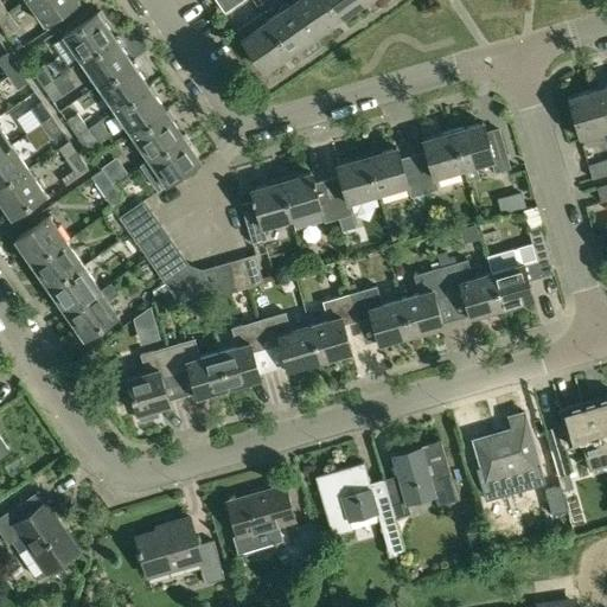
[(77,0),(26,0),(43,25),(78,1),(77,0)]
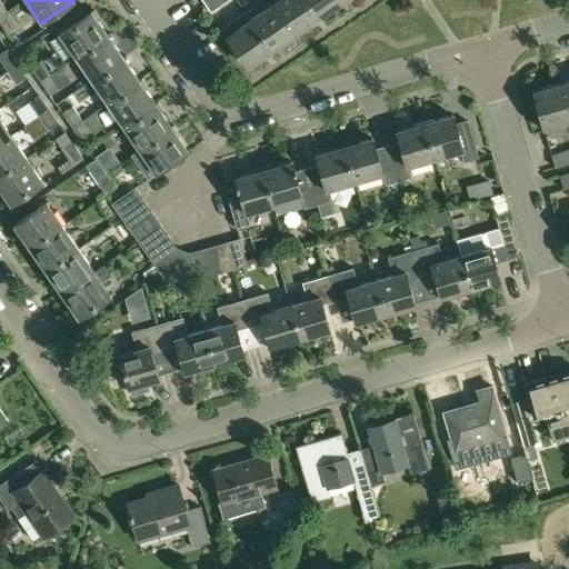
[(201,0),(210,12),(227,0),(201,0)]
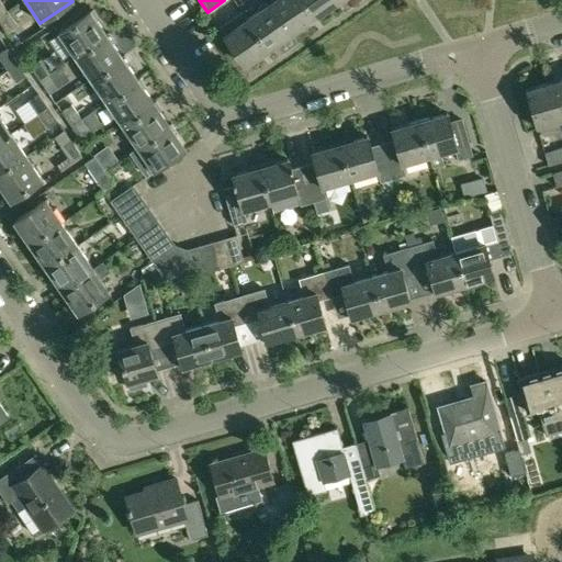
[(299,0),(272,0),(268,3),(289,35),(313,19),(299,0)]
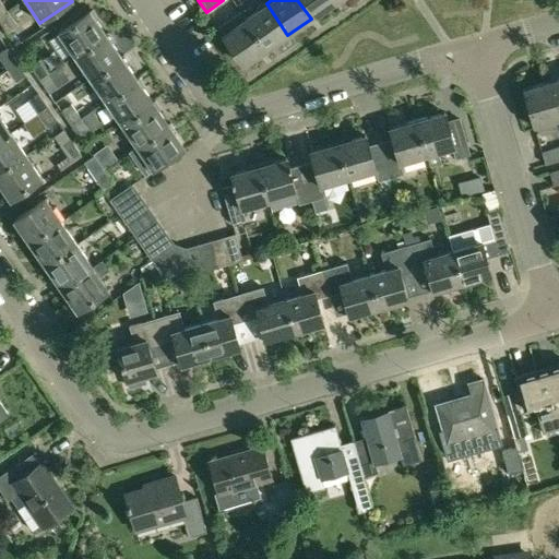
[(297,0),(311,19),(334,3),(331,0),(297,0)]
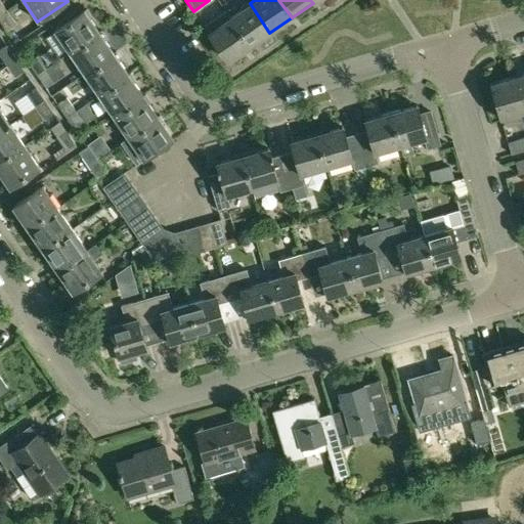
[(269,33),(250,3),(228,18),(249,47),(269,33)]
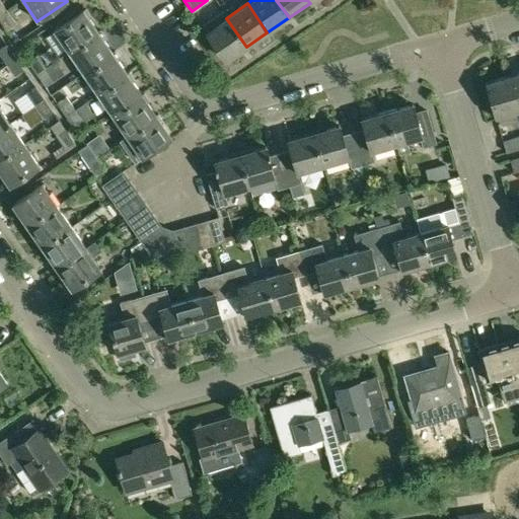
[(66,8),(63,4),(36,21),(40,26),(66,8)]
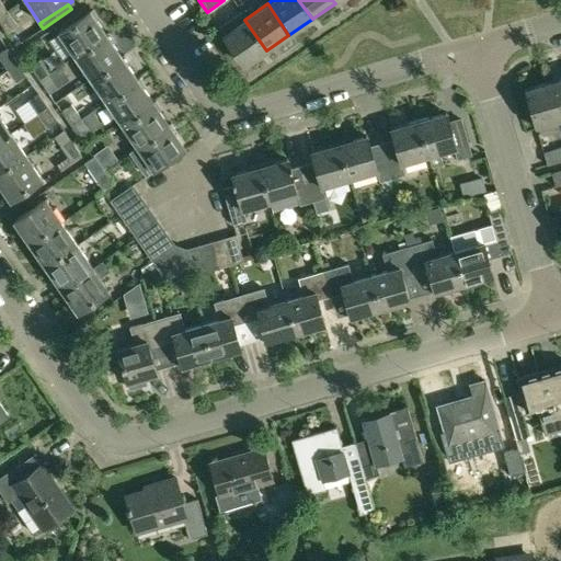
[(8,11),(0,16),(0,22),(1,24),(7,32),(16,24),(8,11)]
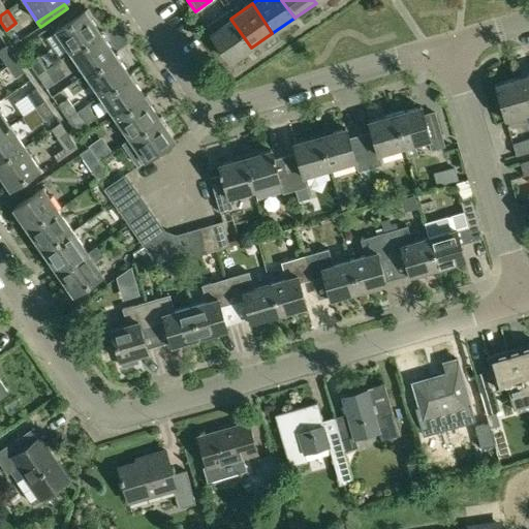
[(53,31),(68,54),(98,33),(83,11),(53,31)]
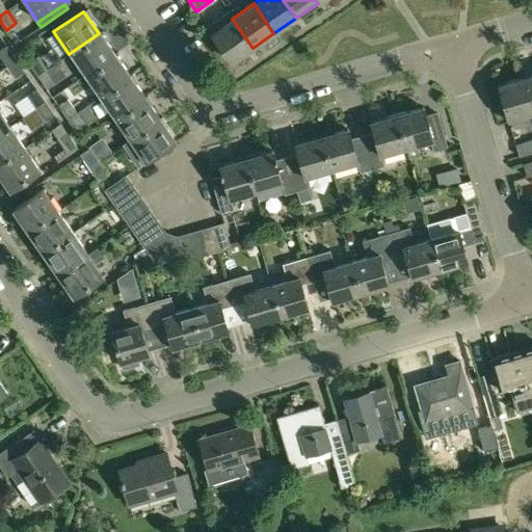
[(228,12),(208,25),(212,32),(210,33),(231,63),(253,48),(232,19),(228,12)]
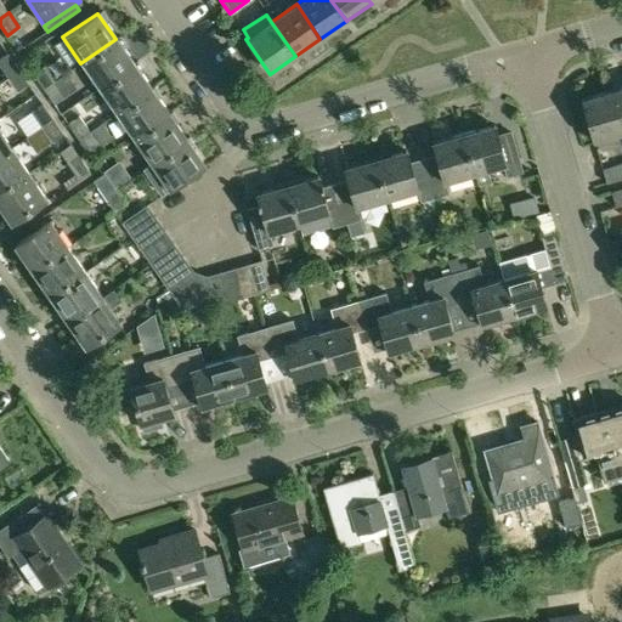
[(80,63),(97,89),(133,64),(116,39),(80,63)]
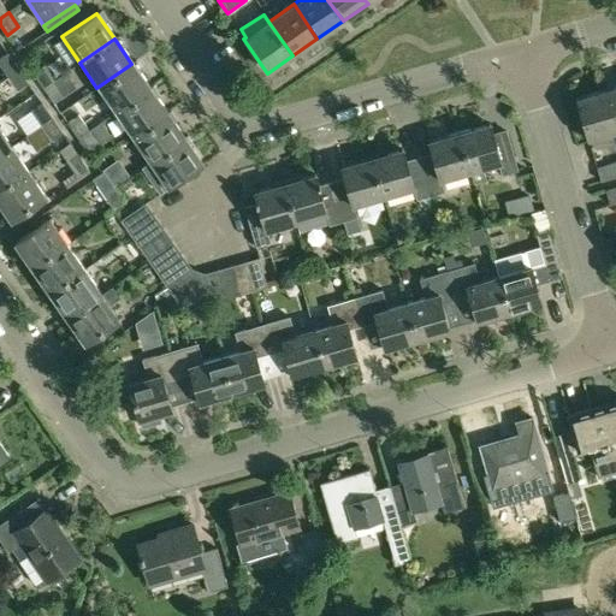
[(9,52),(0,57),(0,65),(6,75),(18,66),(9,52)]
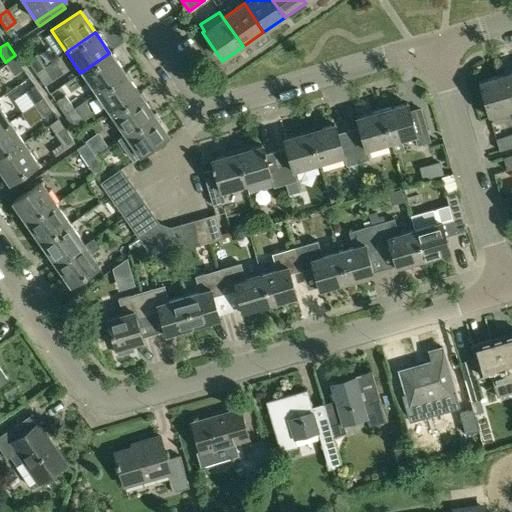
[(37,53),(27,60),(35,72),(45,66),(37,53)]
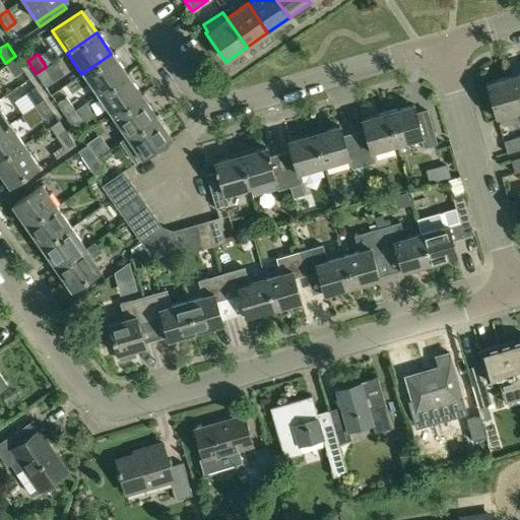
[(81,74),(95,96),(116,82),(126,76),(111,54),(81,74)]
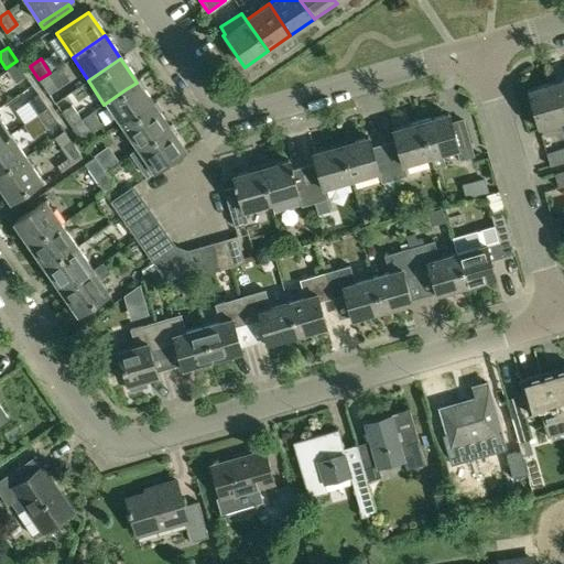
[(17,61),(6,68),(17,83),(26,76),(17,61)]
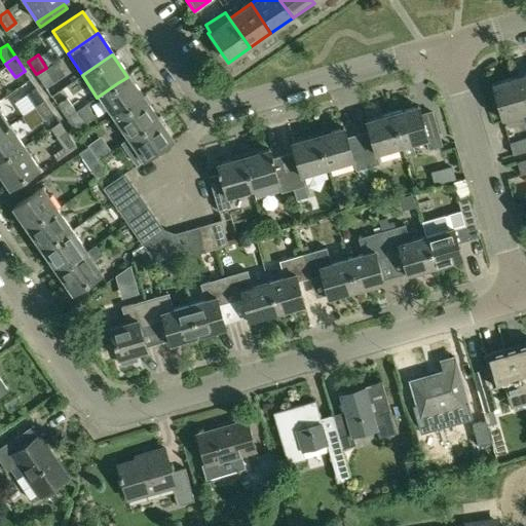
[(46,68),(36,74),(46,88),(55,81),(46,68)]
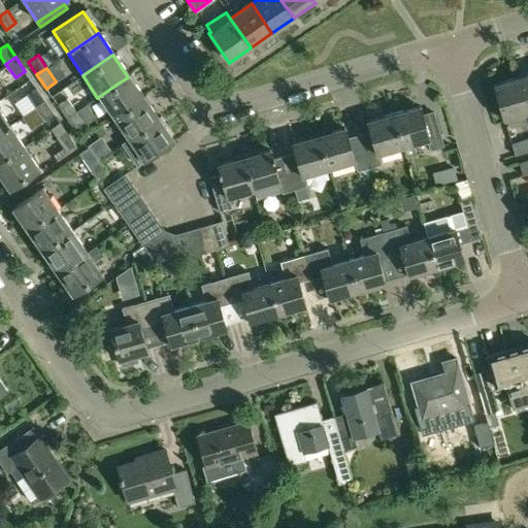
[(527,74),(518,78),(527,111),(527,74)]
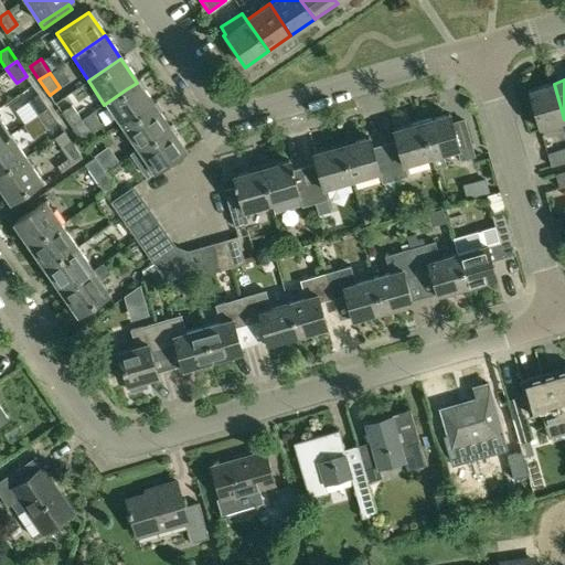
[(104,105),(119,127),(152,105),(141,89),(137,83),(126,89),(104,105)]
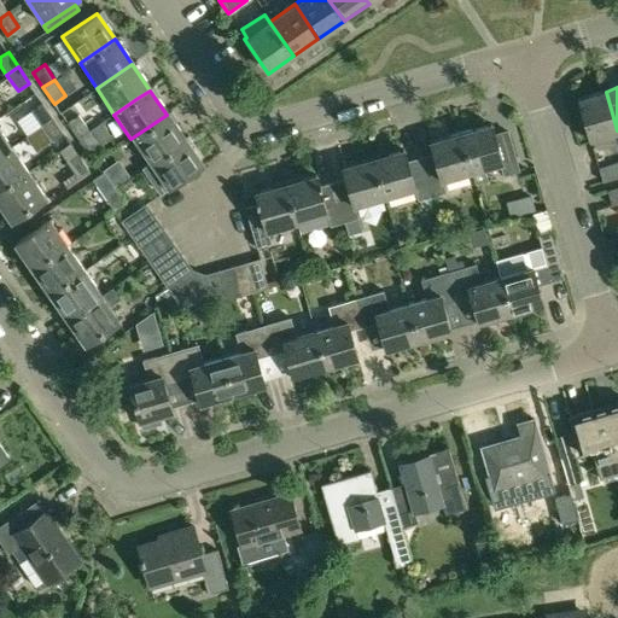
[(617,134),(617,130),(606,92),(577,100),(589,143),(617,134)]
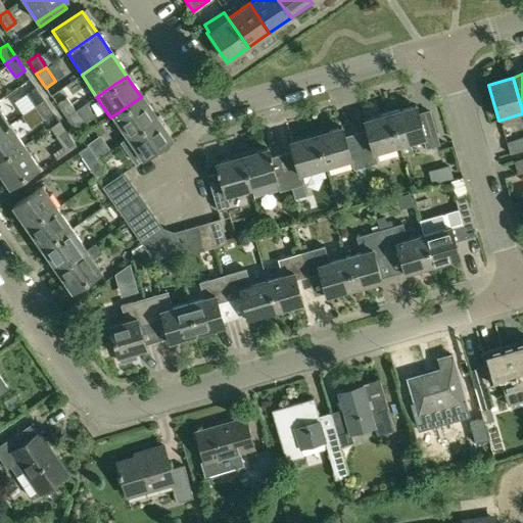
[(36,87),(26,94),(35,107),(45,100),(36,87)]
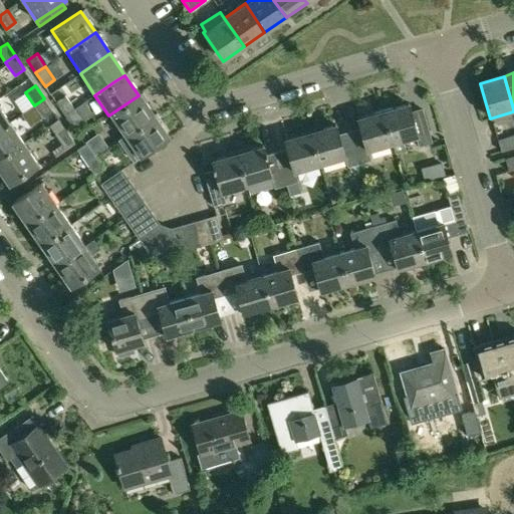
[(65,95),(56,102),(65,115),(74,108),(65,95)]
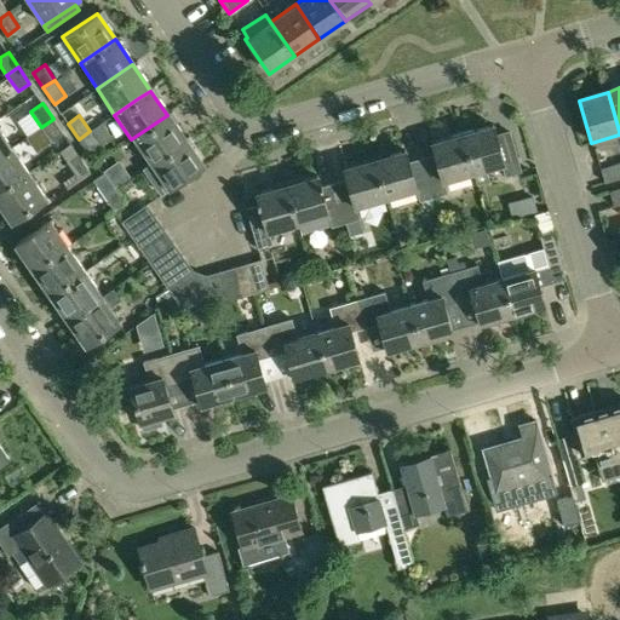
[(131,139),(148,165),(184,141),(167,115),(131,139)]
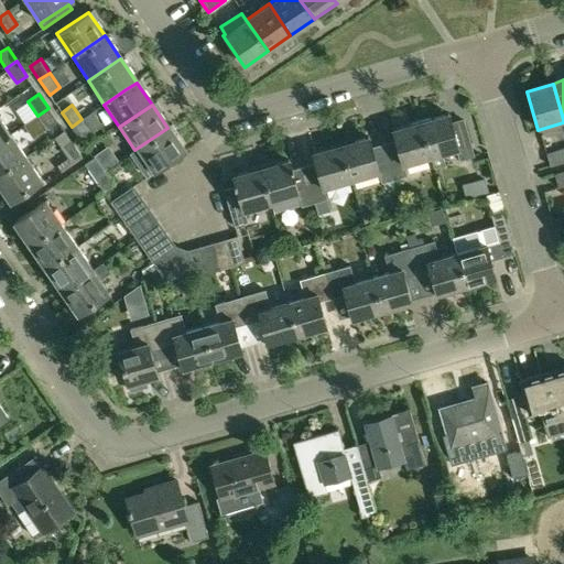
[(49,108),(38,116),(47,129),(58,121),(49,108)]
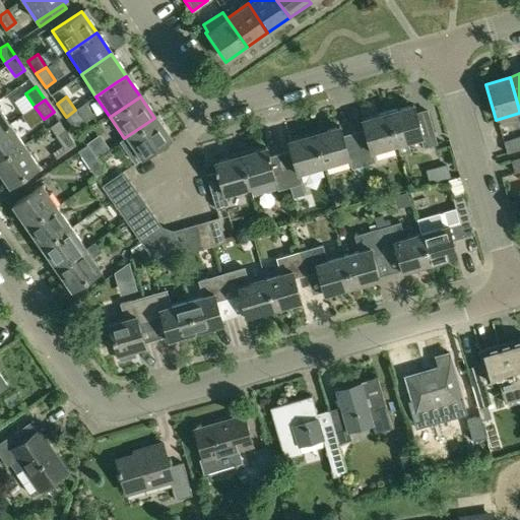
[(412,105),(387,113),(395,145),(396,144),(400,156),(410,153),(407,141),(423,137),(425,146),(437,143),(428,111),(415,115),(412,105)]
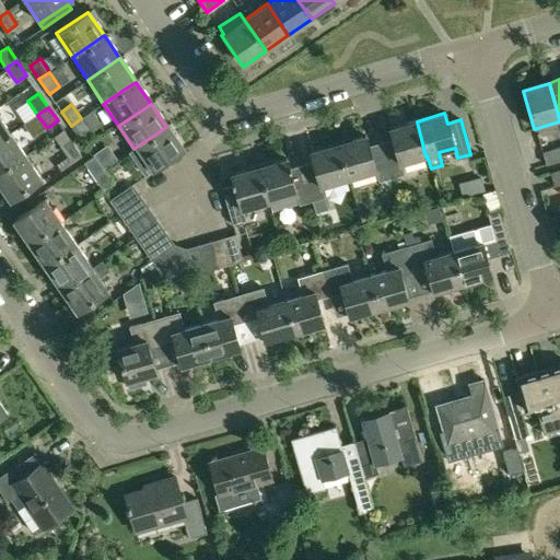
[(81,118),(71,126),(80,139),(91,131),(81,118)]
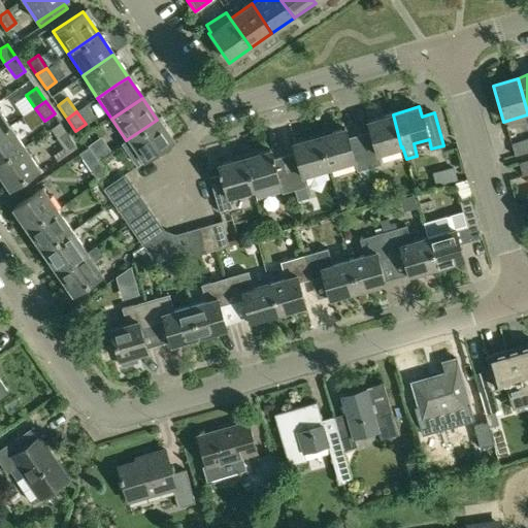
[(0,131),(8,126),(0,112),(0,131)]
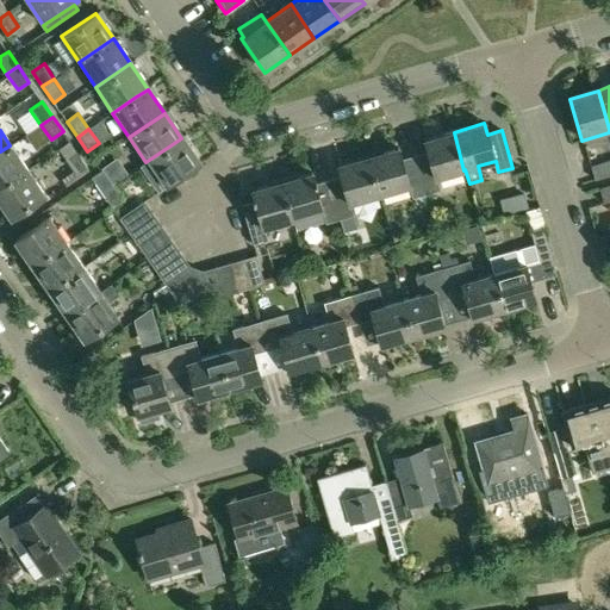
[(428,151),(415,155),(425,194),(441,190),(437,178),(464,170),(454,132),(424,141),(428,151)]
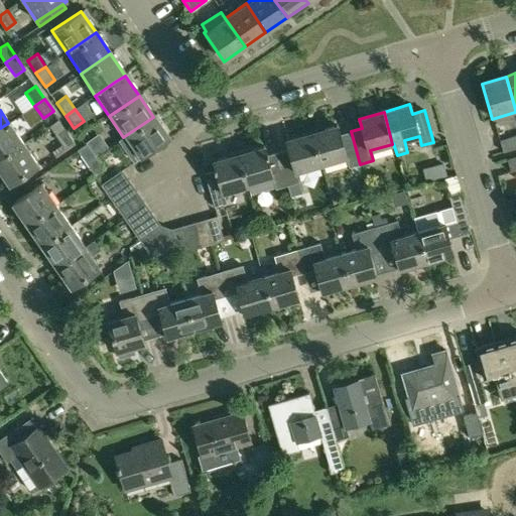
[(153,117),(123,137),(138,159),(167,138),(153,117)]
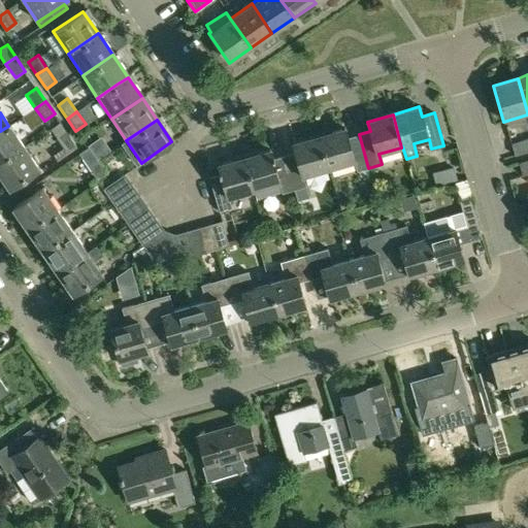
[(0,131),(0,164),(23,147),(8,126),(0,131)]
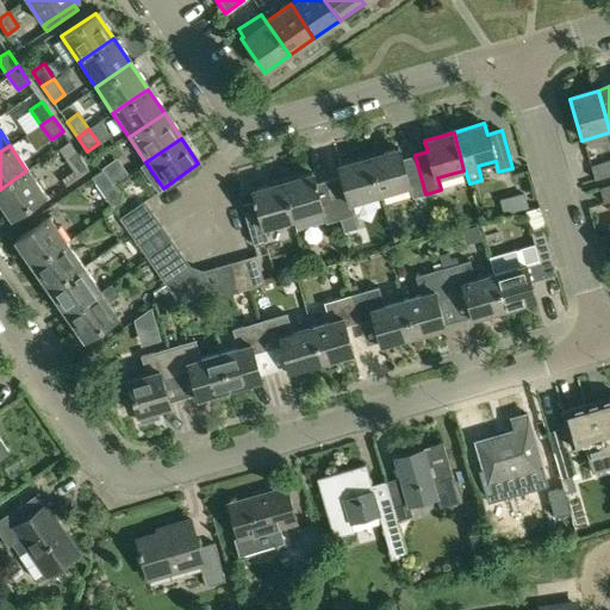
[(398,148),(368,156),(379,194),(409,186),(412,198),(415,197),(425,194),(415,155),(402,159),(398,148)]
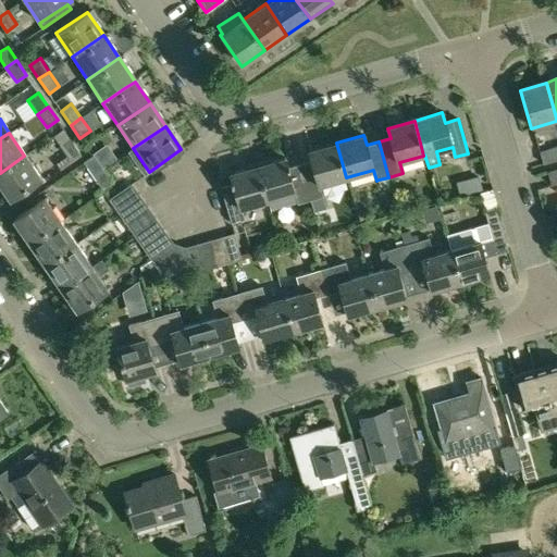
[(60,146),(70,159),(79,152),(70,138),(60,146)]
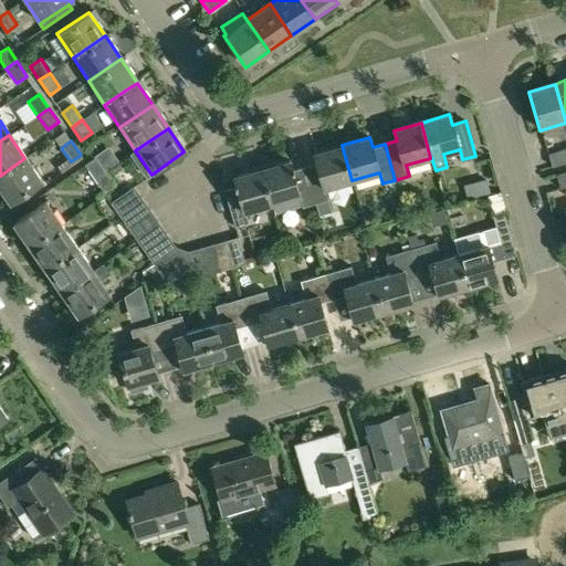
[(316,164),(304,167),(315,203),(328,199),(325,188),(352,180),(342,145),(314,153),(316,164)]
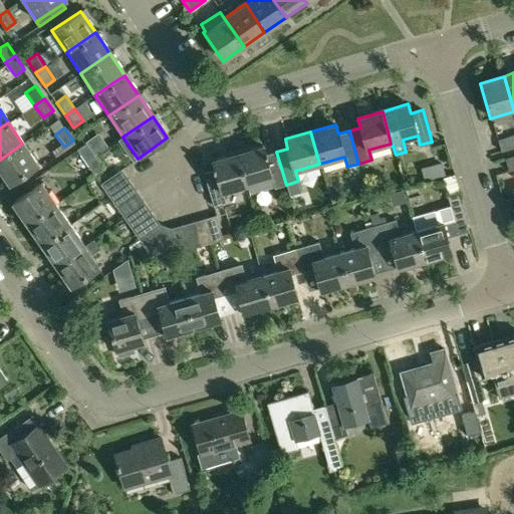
[(513,134),(498,140),(501,152),(513,148),(513,134)]
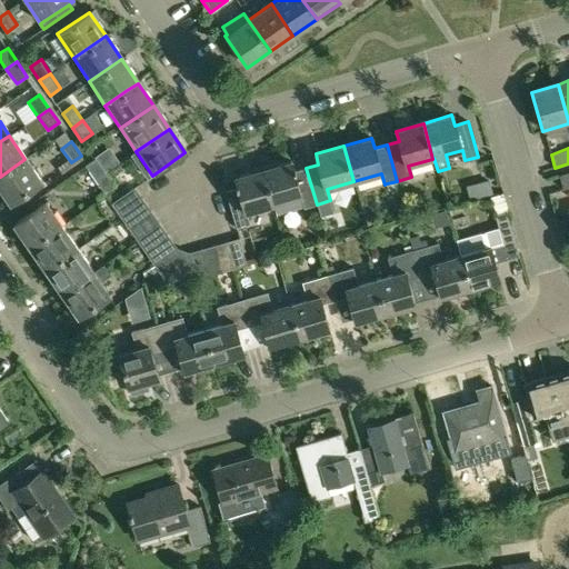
[(96,158),(86,165),(96,179),(106,172),(96,158)]
